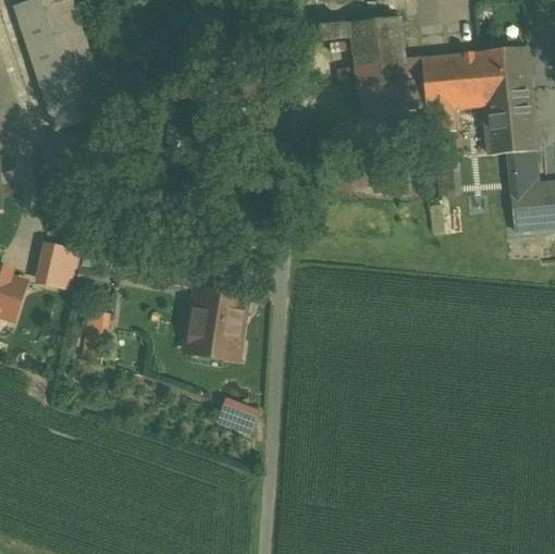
[(27,0),(12,5),(53,131),(107,113),(69,0),(27,0)]
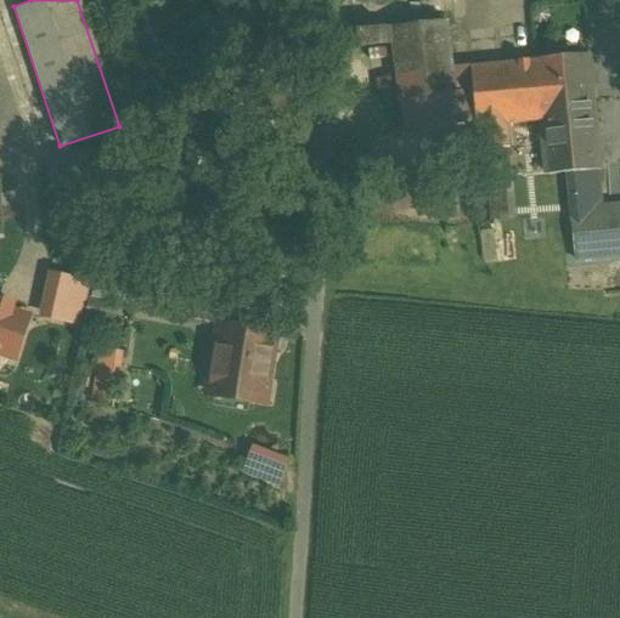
[(441,20),(392,24),(393,41),(399,98),(449,95),(446,67),(441,20)]
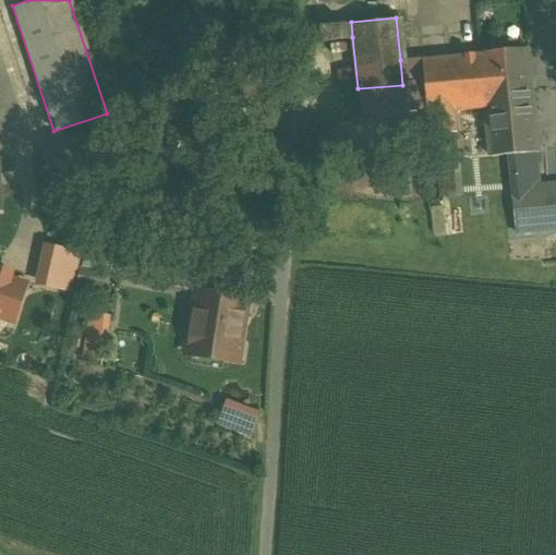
[(351,22),(316,25),(318,40),(352,37),(351,22)]
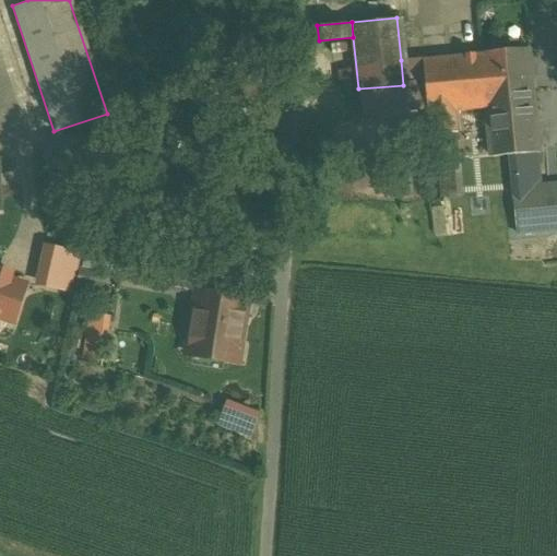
[(526,47),(478,51),(478,52),(484,107),(488,155),(508,154),(511,189),(516,188),(512,153),(532,152),(536,152),(526,47)]
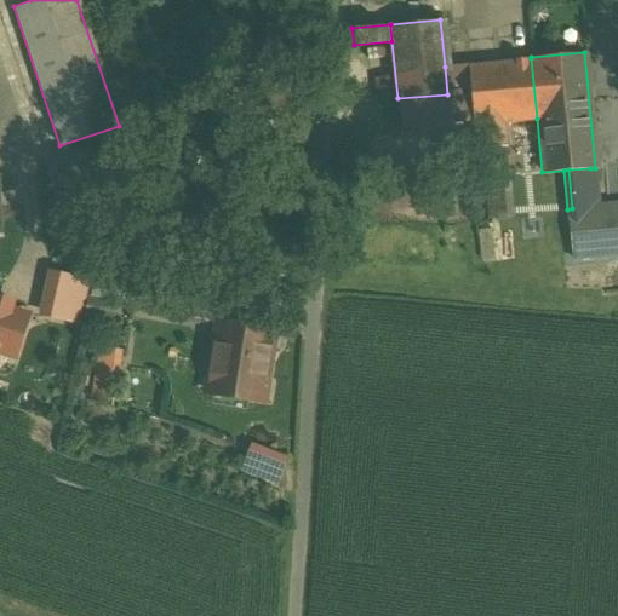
[(531,58),(467,64),(469,93),(471,119),(473,125),(474,125),(476,148),(505,145),(503,122),(537,119),(531,58)]
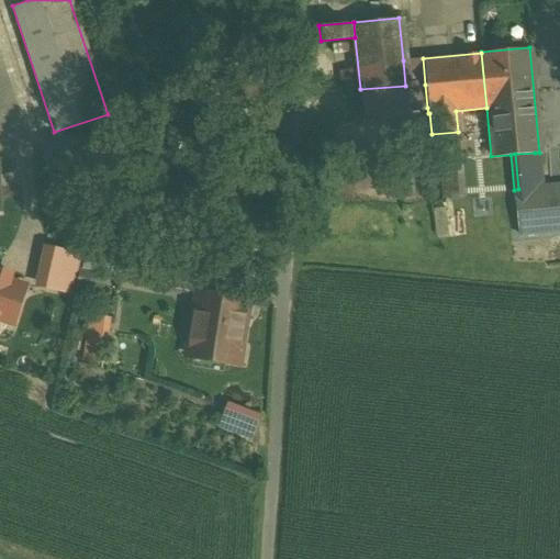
[(423,58),(403,60),(405,86),(425,85),(423,58)]
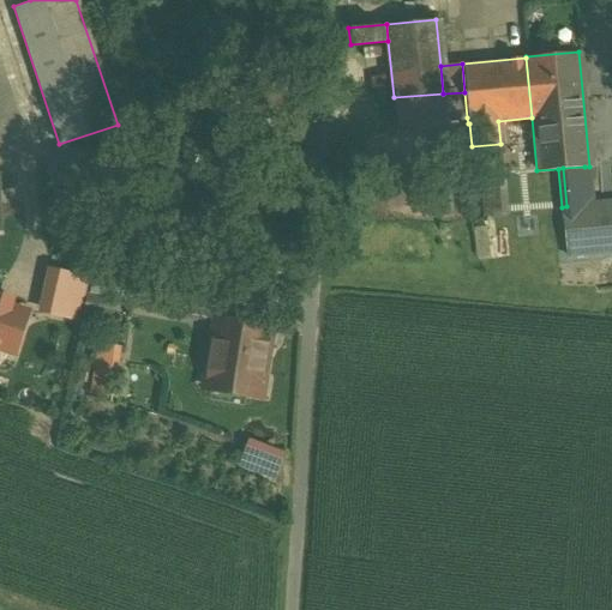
[(443,94),(394,97),(397,125),(467,118),(465,92),(443,94)]
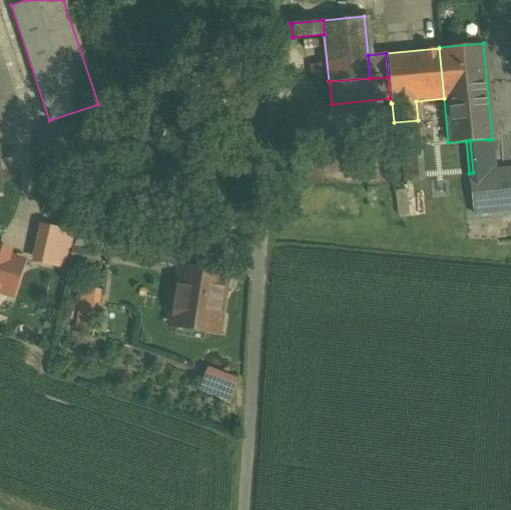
[(70,118),(35,129),(43,154),(78,142),(70,118)]
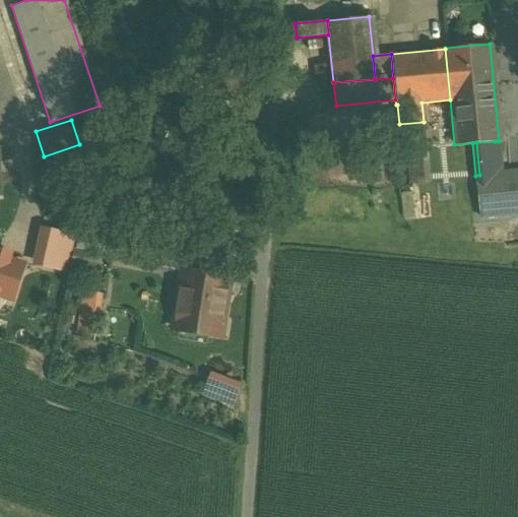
[(495,141),(476,142),(479,175),(475,176),(478,215),(517,211),(517,171),(498,174),(495,141)]
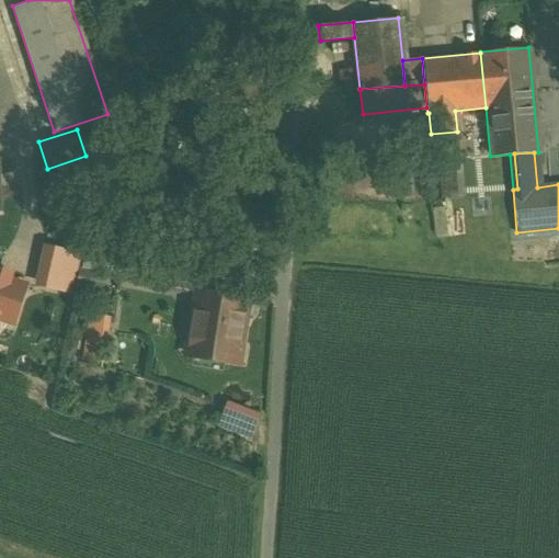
[(455,167),(437,168),(441,196),(458,194),(455,167)]
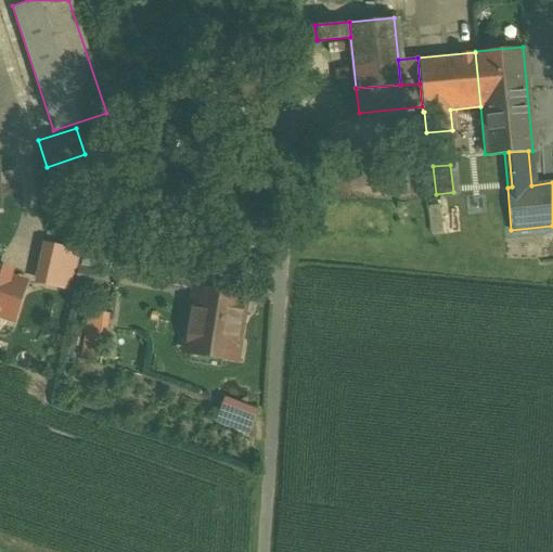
[(411,168),(394,170),(395,191),(412,190),(411,168)]
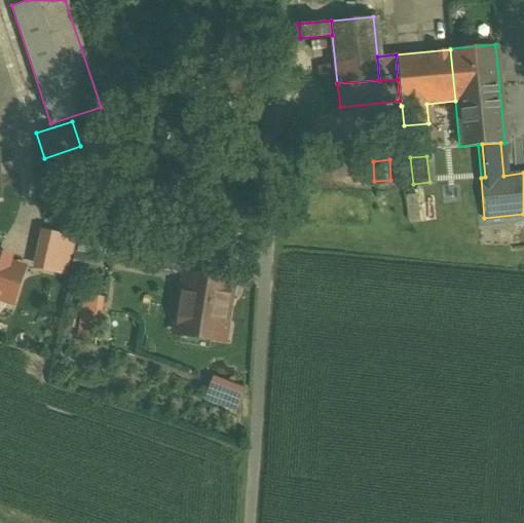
[(43,226),(34,266),(68,274),(78,234),(43,226)]
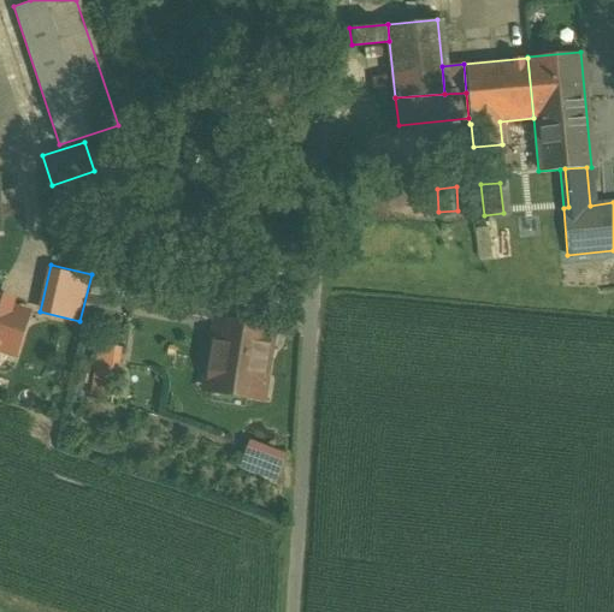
[(22,293),(0,289),(0,350),(28,355),(36,308),(21,306),(22,293)]
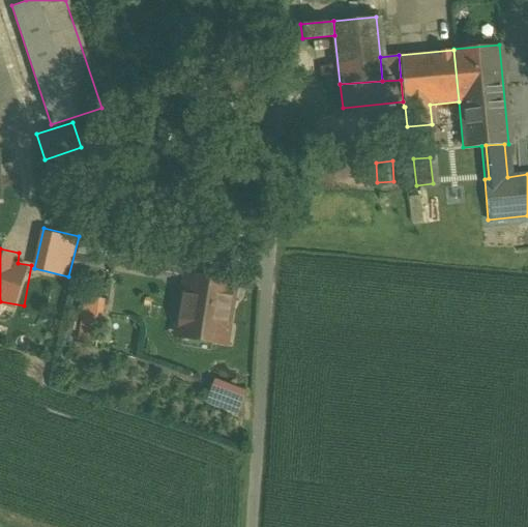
[(231,283),(199,277),(193,315),(180,313),(176,335),(217,342),(221,321),(225,322),(231,283)]
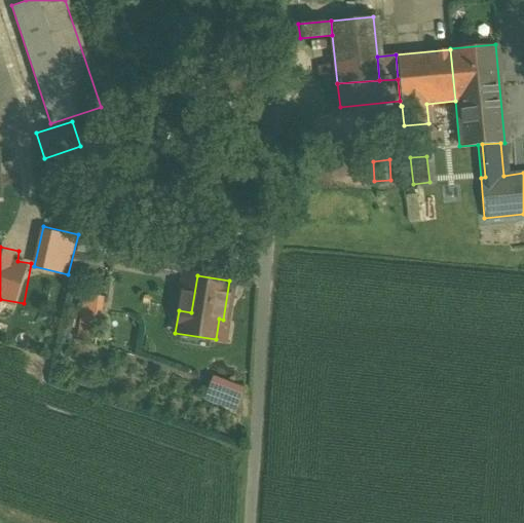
[(77,333),(97,337),(105,295),(85,292),(77,333)]
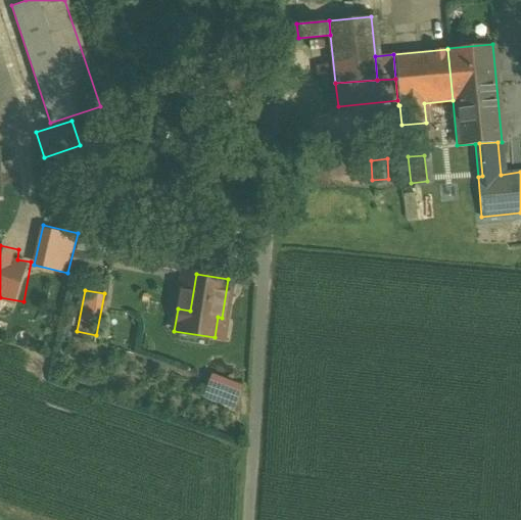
[(214,373),(206,398),(241,409),(248,383),(214,373)]
